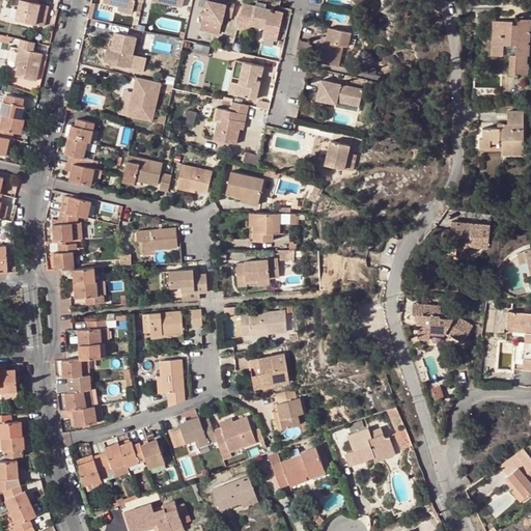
[(21,0),(17,19),(36,24),(40,3),(36,2),(36,0),(21,0)]
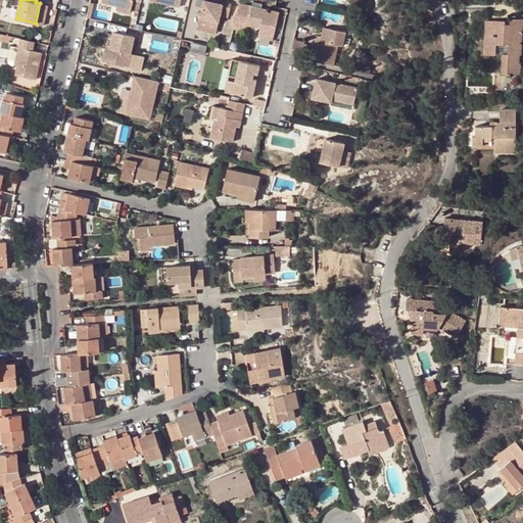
[(204,0),(200,17),(211,20),(220,21),(221,14),(230,16),(232,3),(224,1),(224,3),(216,2),(216,0),(204,0)]
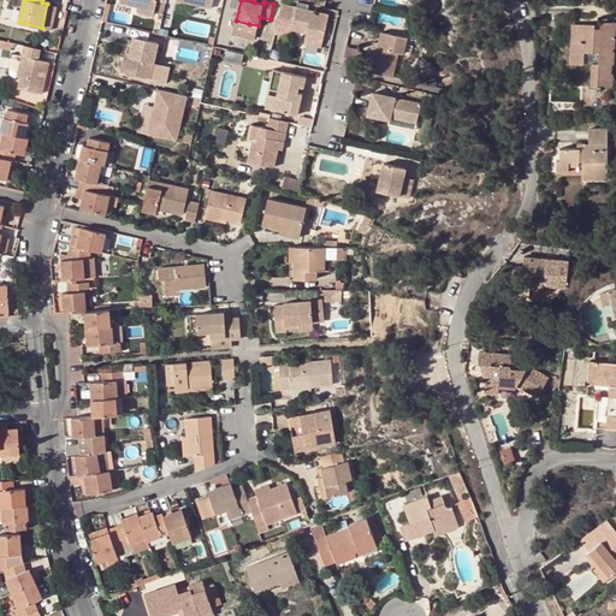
[(330,13),(283,3),(279,19),(294,23),(292,29),(307,33),(304,41),(323,45),(330,13)]
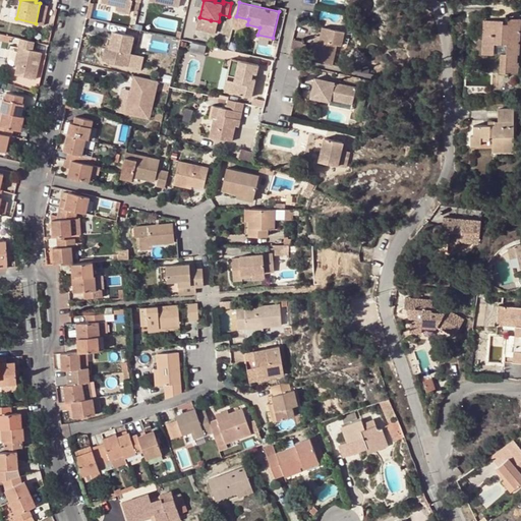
[(248,19),(236,16),(234,27),(246,31),(247,24),(248,19)]
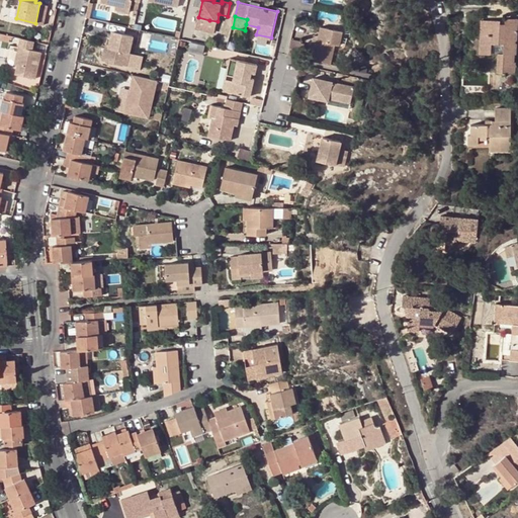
[(499,24),(499,21),(480,20),(479,54),(490,54),(491,44),(503,45),(502,54),(497,54),(496,72),(514,73),(515,63),(514,63),(514,56),(516,56),(517,20),(504,19),(504,24),(499,24)]
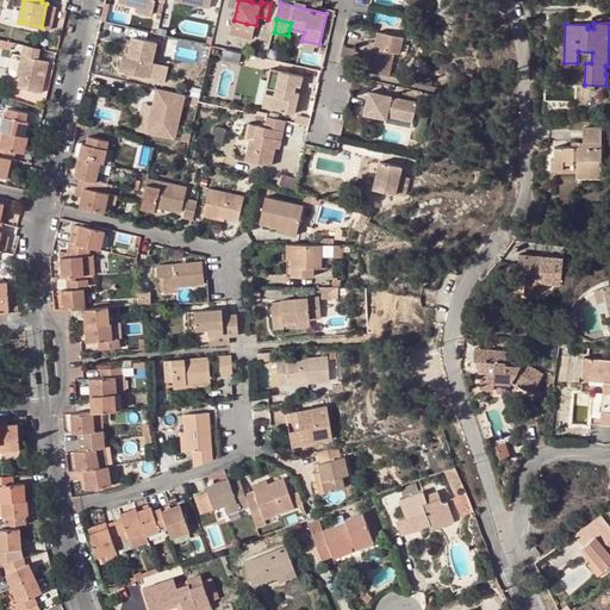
[(405,37),(379,30),(377,42),(375,47),(371,45),(365,69),(391,75),(397,51),(402,53),(405,37)]
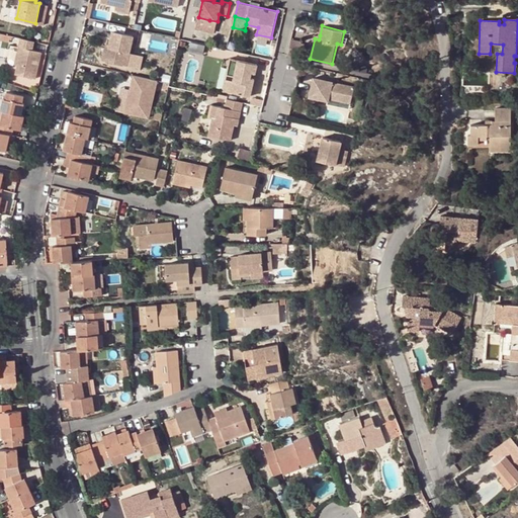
[(128,66),(136,35),(114,30),(111,47),(107,46),(104,60),(128,66)]
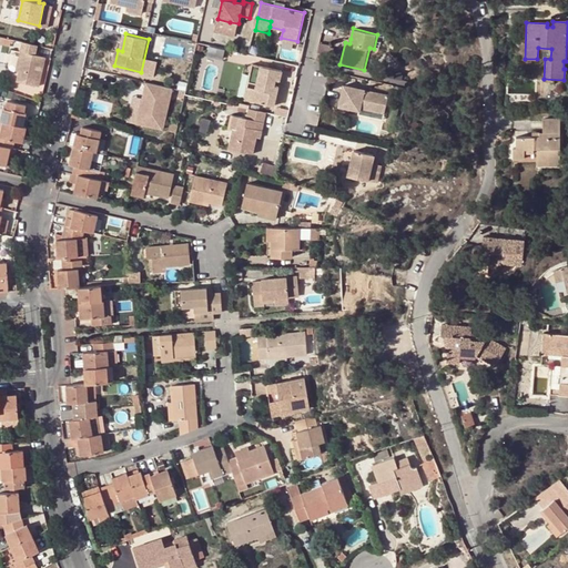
[(16,44),(17,40),(2,37),(1,43),(11,46),(12,43),(16,44)]
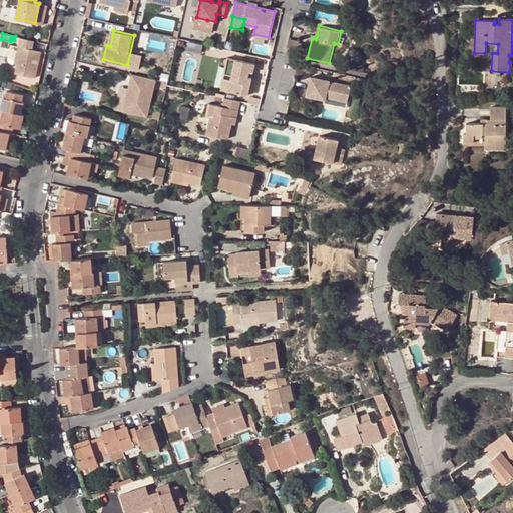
[(22,47),(18,66),(16,75),(35,80),(41,51),(33,49),(35,41),(21,37),(19,46),(22,47)]
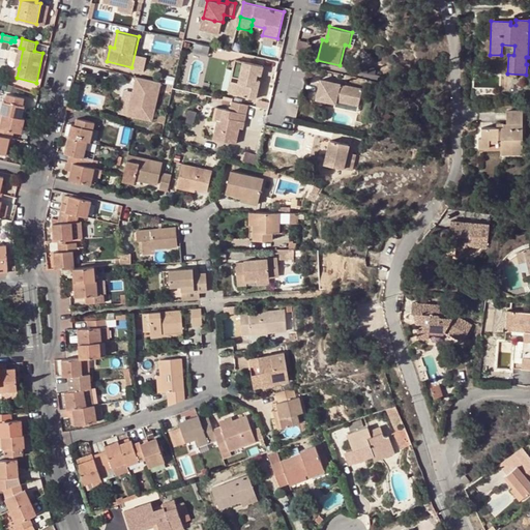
[(299,39),(295,56),(306,58),(308,51),(310,43),(311,42),(299,39)]
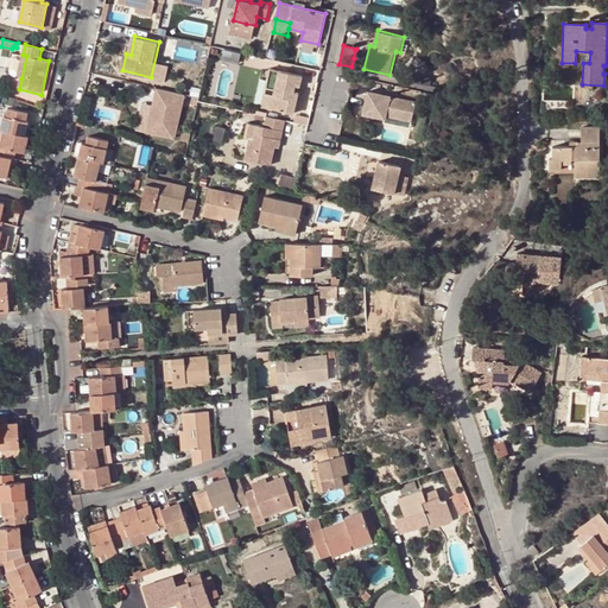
[(227,50),(226,58),(241,61),(242,52),(227,50)]
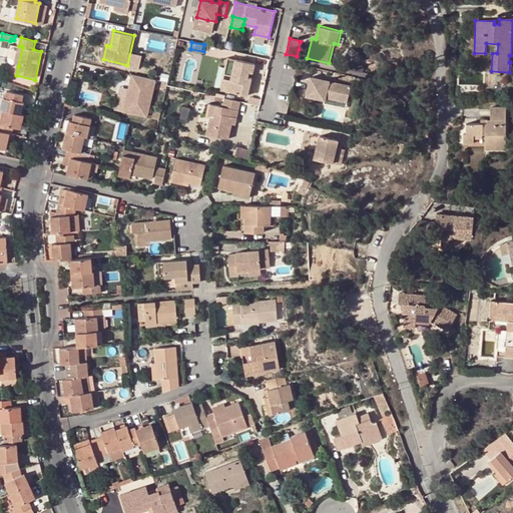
[(226,64),(230,65),(224,89),(247,94),(254,62),(228,56),(226,64)]
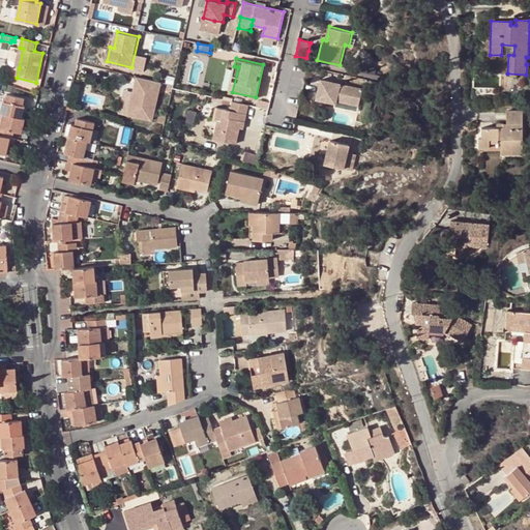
[(232,92),(238,67),(234,66),(229,91),(232,92)]
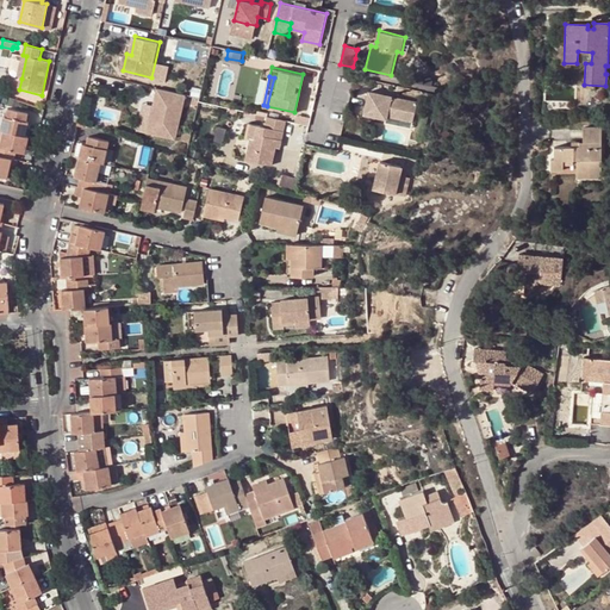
[(148,132),(175,138),(186,94),(159,88),(148,132)]
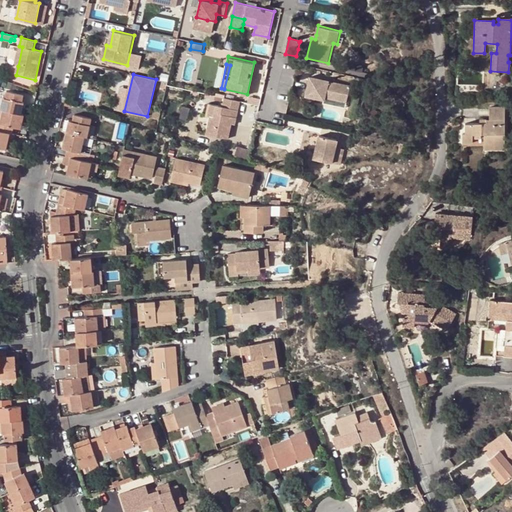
[(351,86),(310,77),(306,96),(324,100),(325,97),(347,101),(351,86)]
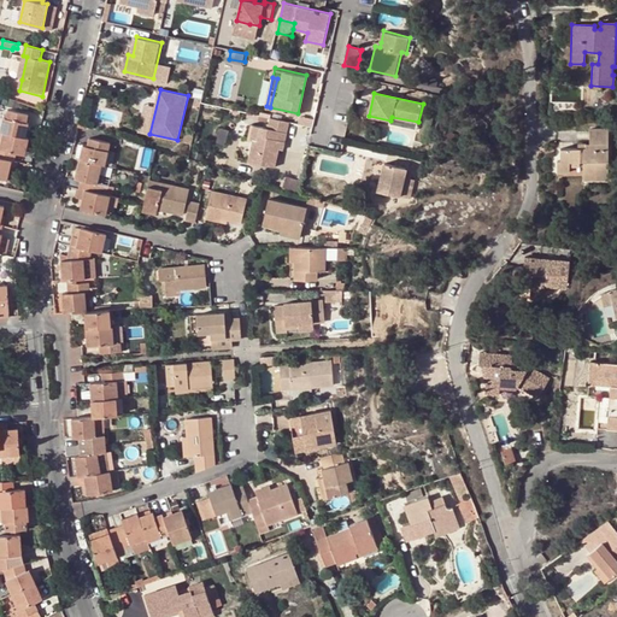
[(7,121),(5,121),(1,135),(5,135),(27,141),(30,127),(28,125),(29,117),(10,112),(7,121)]
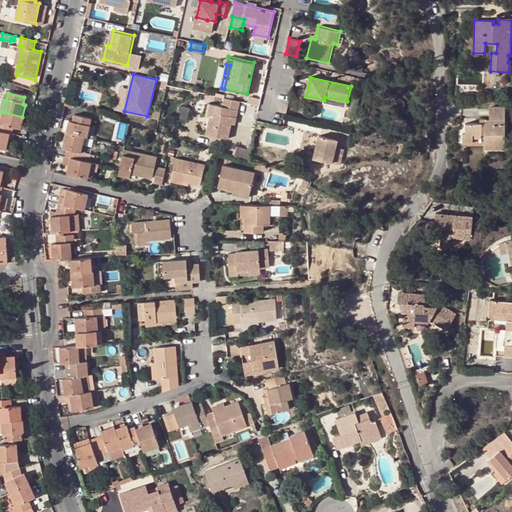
[(231,122),(232,116),(237,117),(240,101),(223,97),(221,105),(215,103),(212,116),(209,115),(205,132),(227,137),(231,122)]
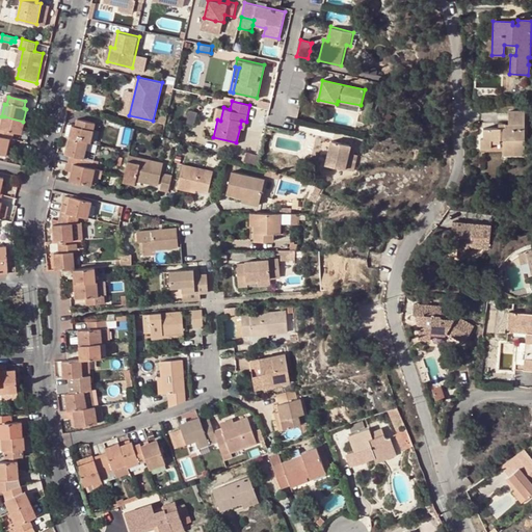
[(360,111),(361,105),(338,101),(337,104),(337,106),(360,111)]
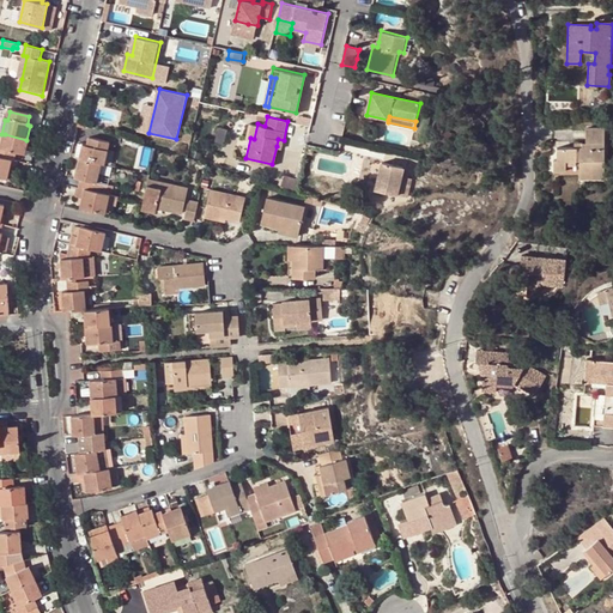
[(248,138),(250,138),(254,139),(258,123),(252,122),(248,138)]
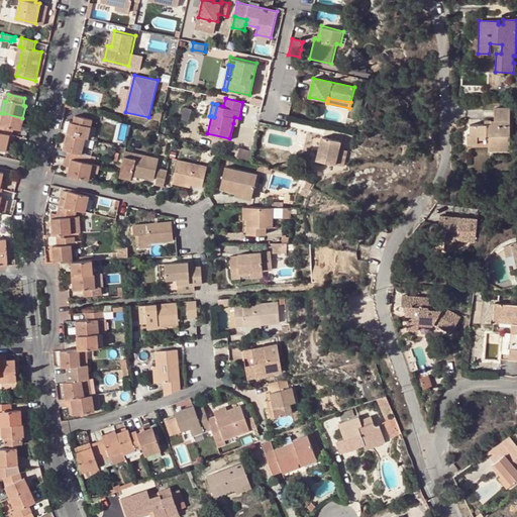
[(509,151),(509,107),(493,107),(493,120),(490,120),(490,124),(469,124),(469,134),(467,134),(466,144),(477,144),(477,135),(489,135),(489,151),(509,151)]
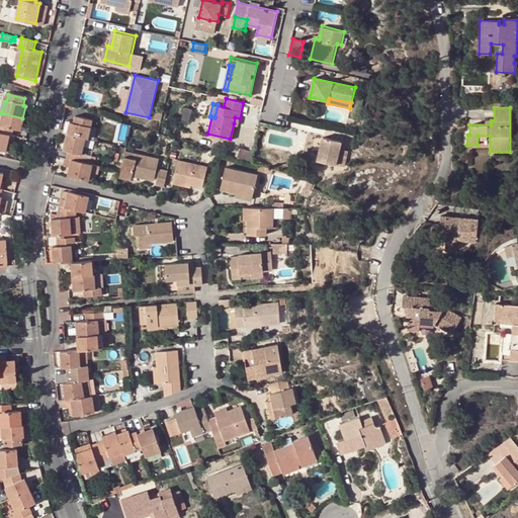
[(4,113),(1,126),(0,125),(0,134),(13,138),(14,131),(21,133),(24,118),(22,118),(4,113)]
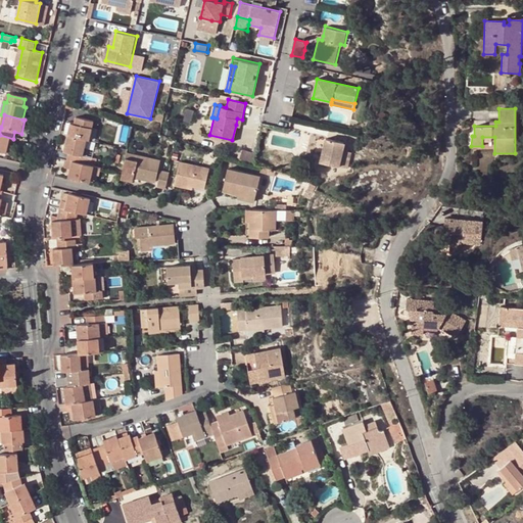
[(86,139),(90,139),(94,121),(77,117),(76,124),(70,123),(68,135),(86,139)]
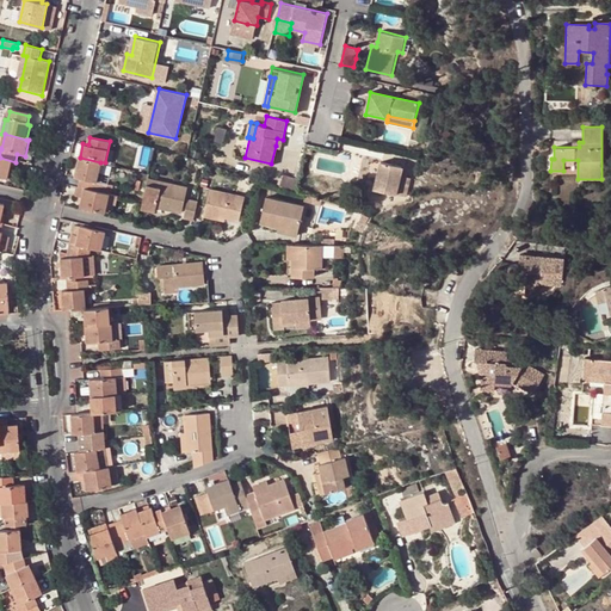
[(307,143),(304,153),(312,154),(314,144),(307,143)]
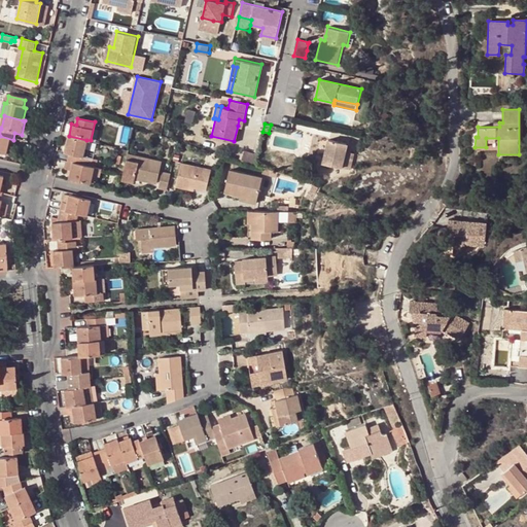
[(0,153),(6,155),(8,147),(11,147),(13,140),(0,136),(0,153)]
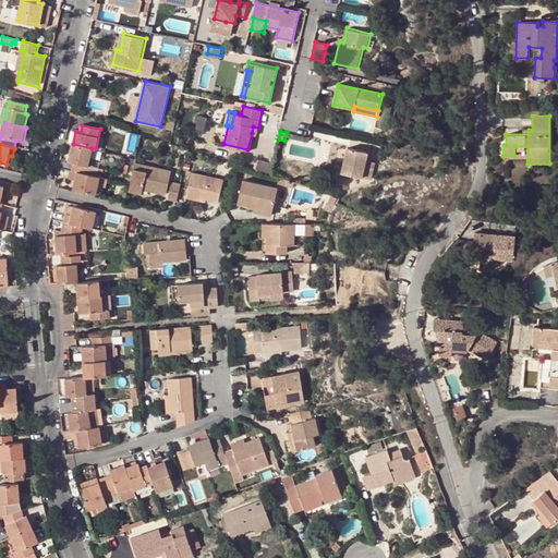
[(72,169),(92,173),(93,166),(88,165),(92,148),(73,144),(69,161),(73,162),(72,169)]
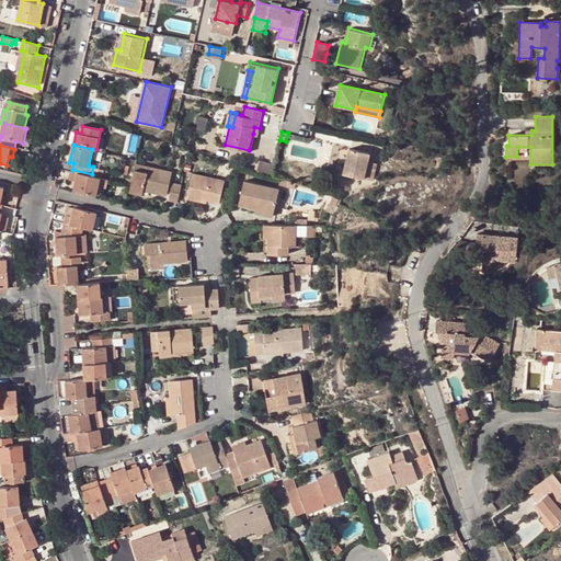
[(352,147),(345,173),(374,180),(378,162),(368,160),(370,151),(352,147)]
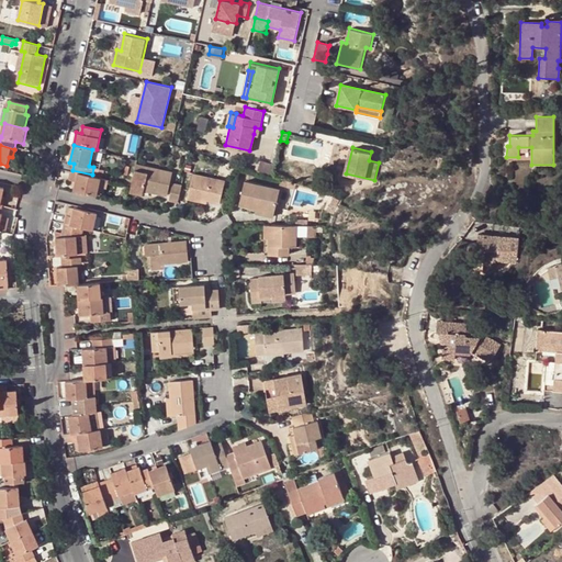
[(258,171),(272,176),(274,165),(261,160),(258,171)]
